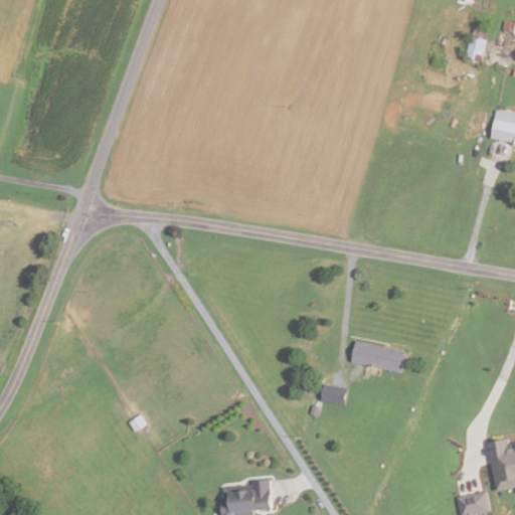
[(514,33),(501,30),(503,20),(514,22),(514,33)]
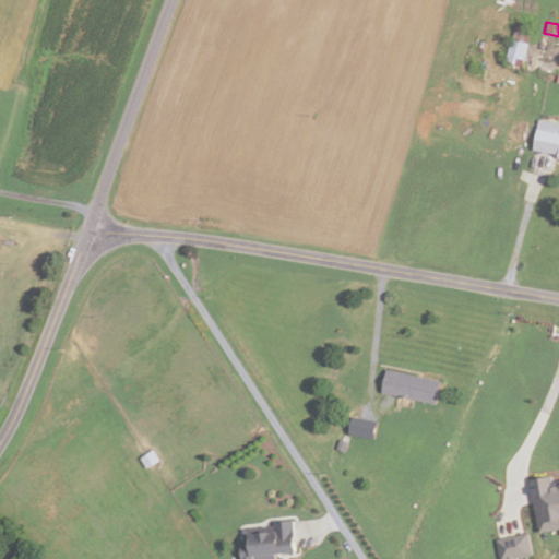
[(521,67),(504,61),(515,25),(532,31),(521,67)]
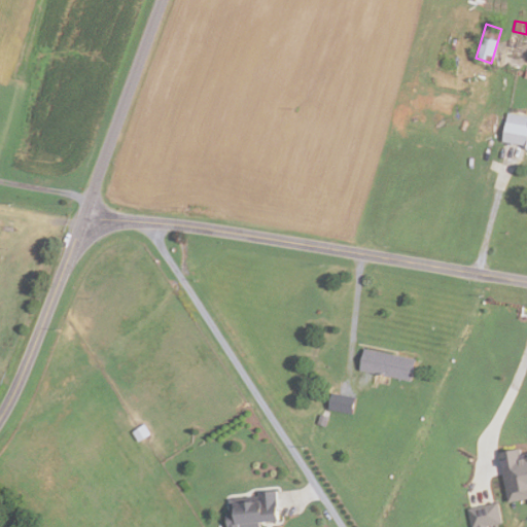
[(526,145),(502,140),(507,113),(526,116),(526,145)]
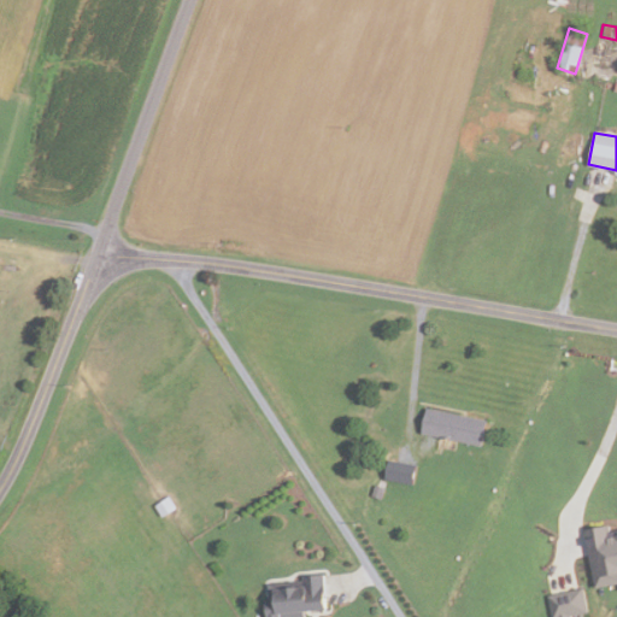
[(481,447),(423,434),(429,410),(487,422),(481,447)]
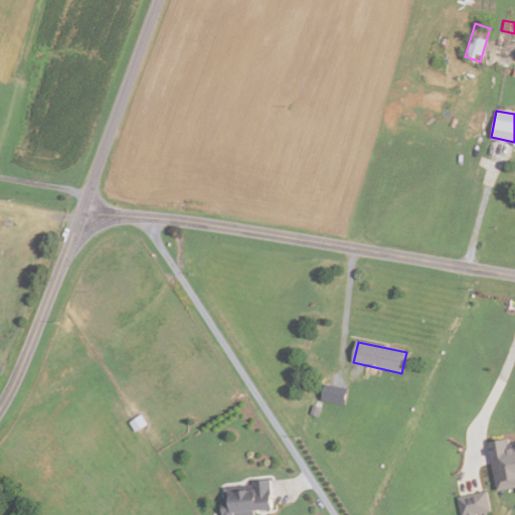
[(343,403),(320,398),(323,383),(346,387),(343,403)]
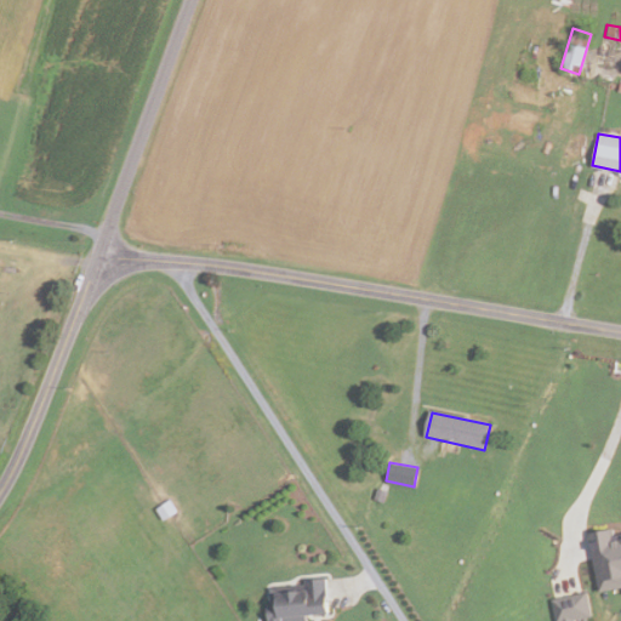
[(383,502),(374,499),(376,488),(387,490),(383,502)]
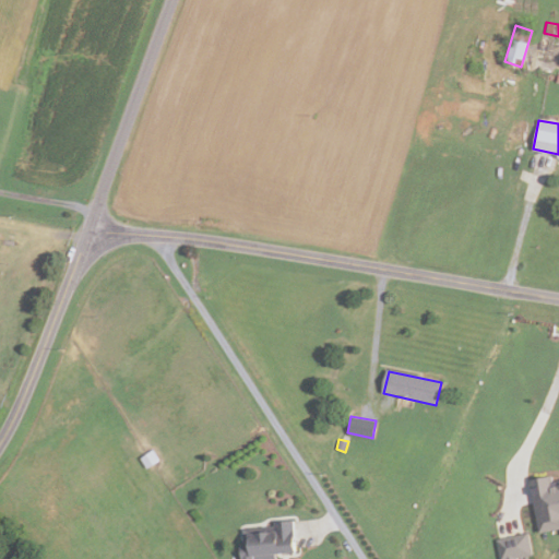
[(145,467),(139,456),(152,449),(158,459),(145,467)]
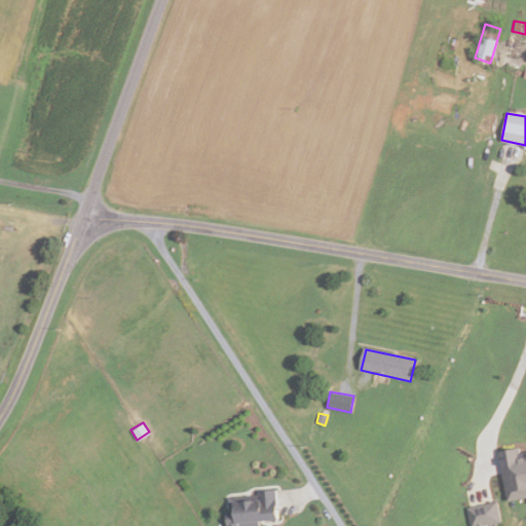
[(525,496),(505,500),(496,450),(518,446),(519,452),(525,450),(525,496)]
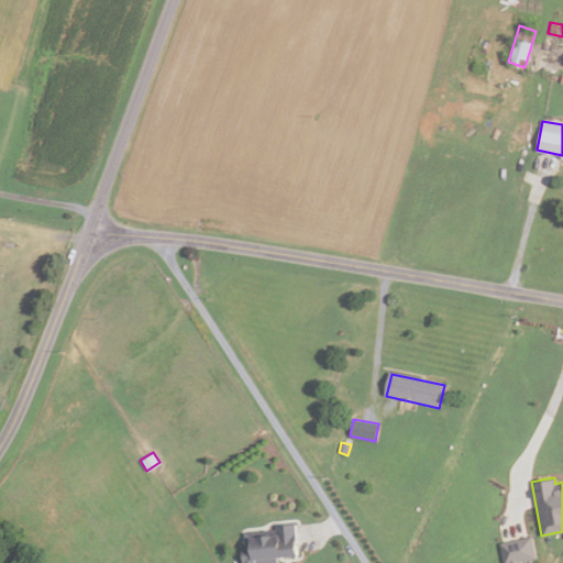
[(276,562),(265,562),(241,562),(241,548),(245,547),(244,531),(275,529),(275,525),(293,522),(295,554),(275,555),(276,562)]
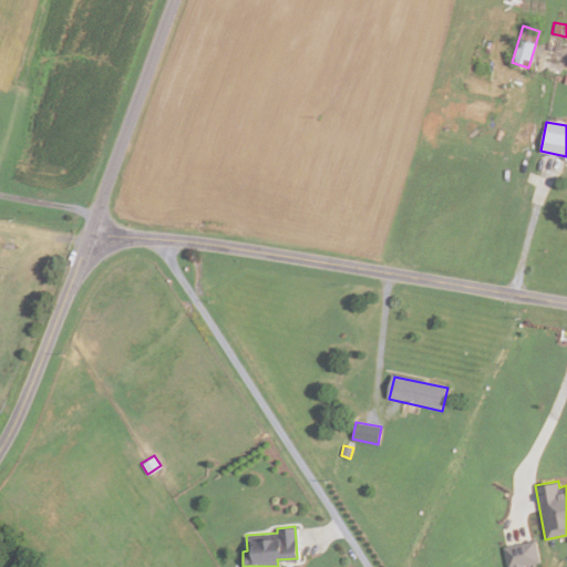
[(539,562),(515,566),(505,566),(502,547),(534,539),(539,562)]
